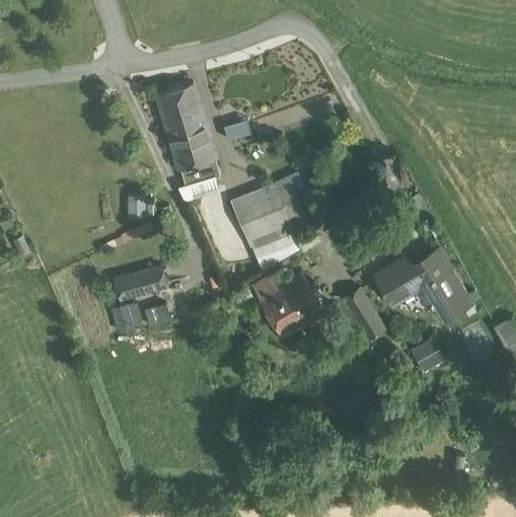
[(191,83),(155,93),(177,169),(178,169),(213,159),(214,159),(191,83)]
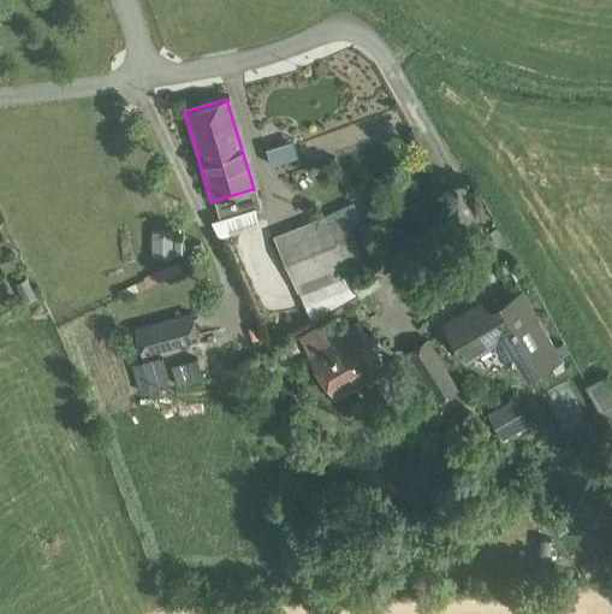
[(293,140),(265,151),(269,165),(298,154),(293,140)]
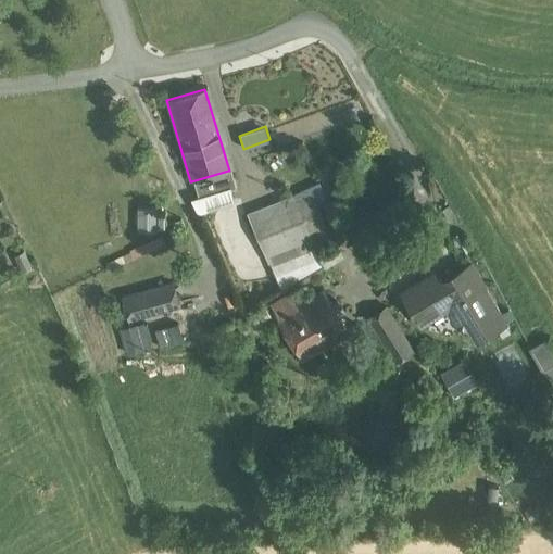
[(228,171),(191,181),(197,200),(234,189),(228,171)]
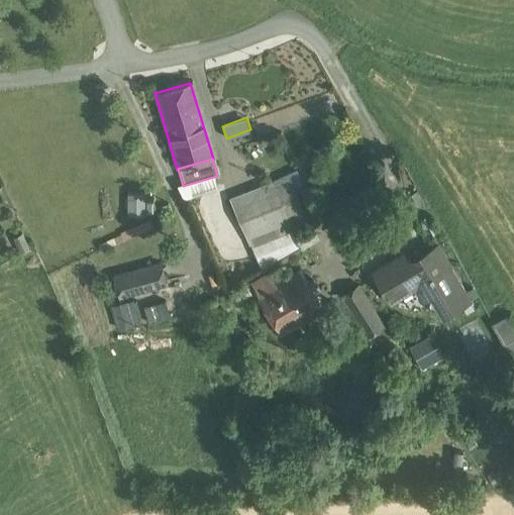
[(294,172),(262,188),(228,201),(242,231),(260,271),(298,249),(290,233),(307,225),(292,190),(300,186),(294,172)]
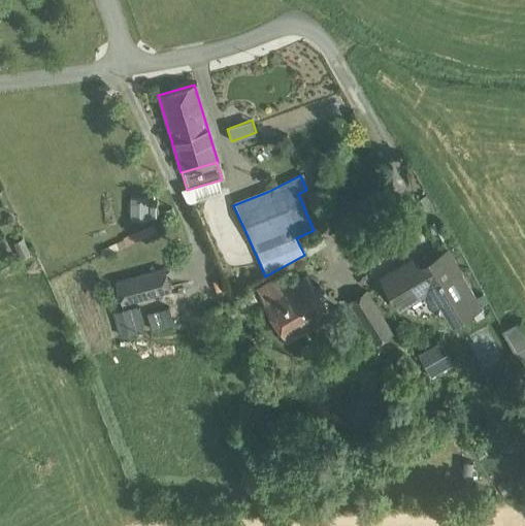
[(145,199),(128,198),(128,222),(145,222),(145,199)]
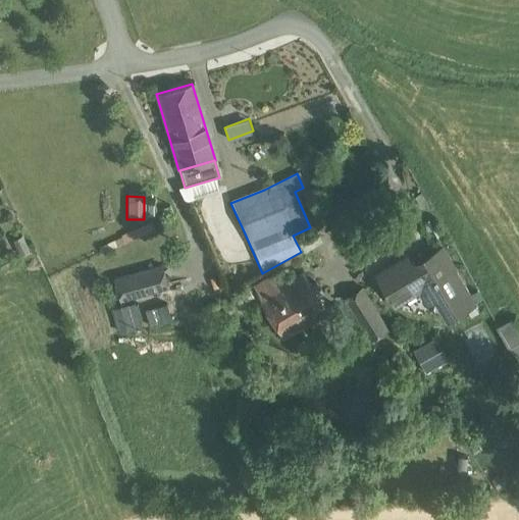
[(152,232),(148,224),(119,237),(123,245),(152,232)]
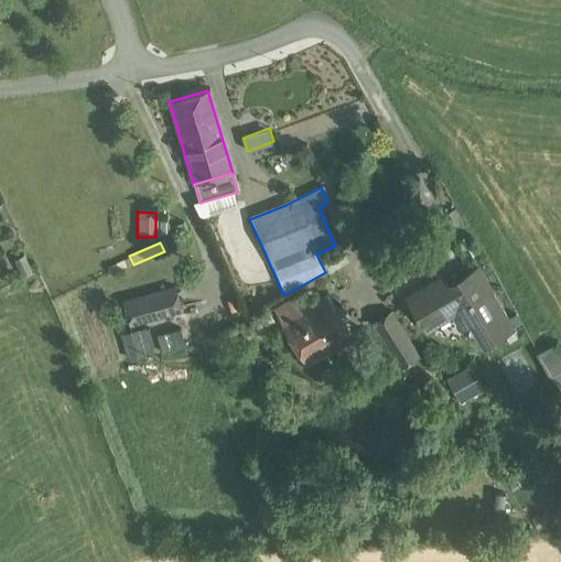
[(438,280),(407,299),(424,330),(451,314),(455,321),(471,312),(488,342),(509,330),(489,296),(491,295),(475,270),(460,279),(461,282),(444,292),(438,280)]
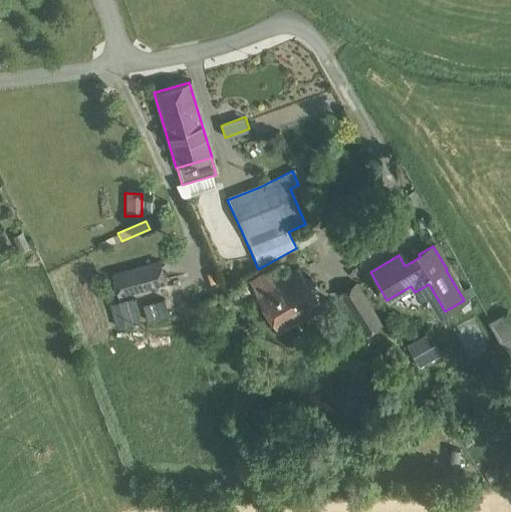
[(158,263),(111,276),(116,295),(164,282),(158,263)]
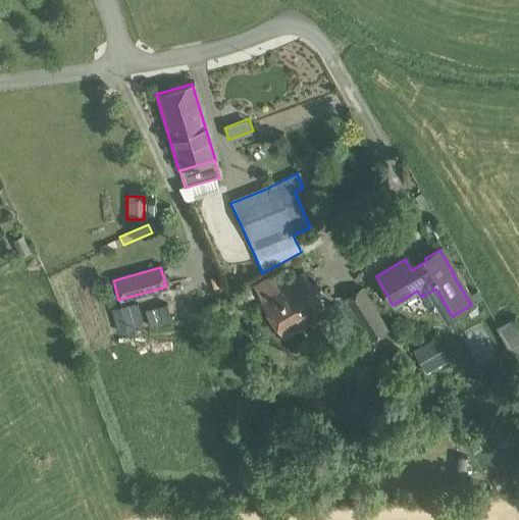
[(260,300),(259,301),(282,338),(324,312),(301,275),(276,291),(260,300)]
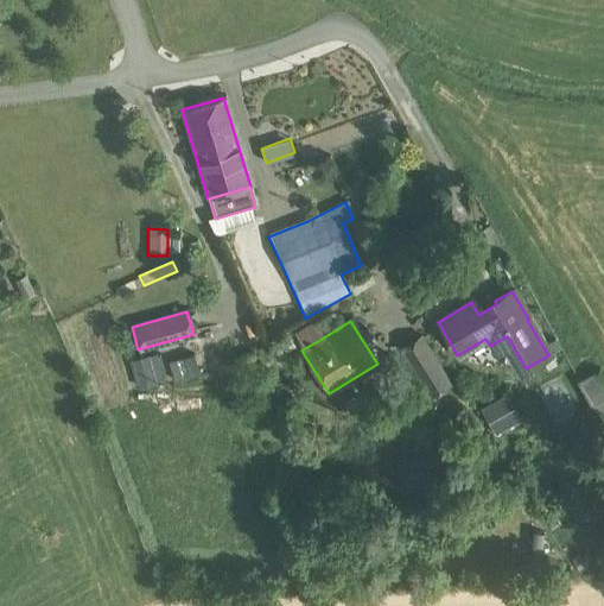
[(313,324),(294,336),(303,349),(322,339),(313,324)]
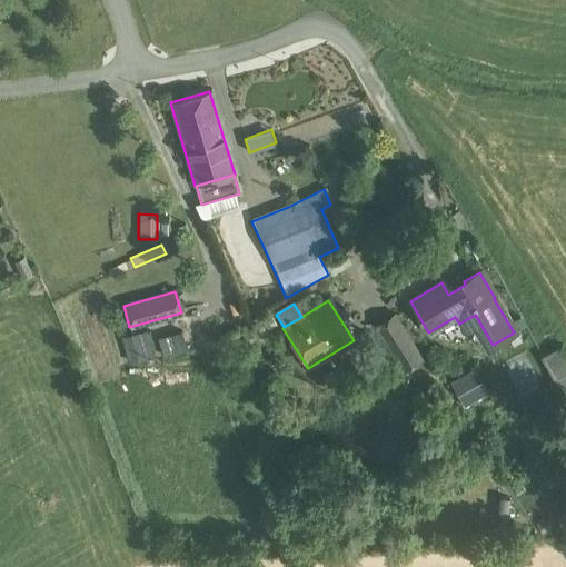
[(419,361),(391,316),(375,327),(403,371),(419,361)]
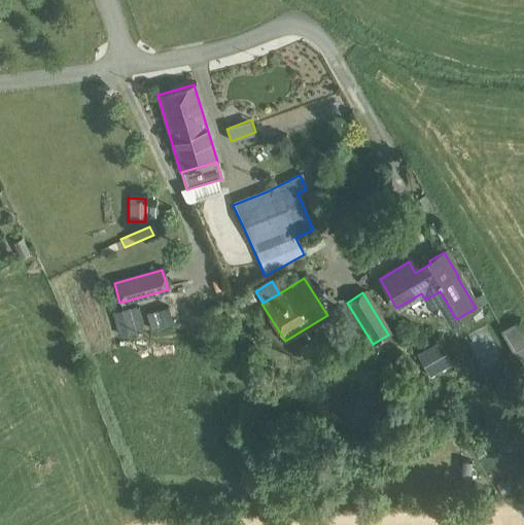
[(140,331),(134,307),(119,310),(125,336),(140,331)]
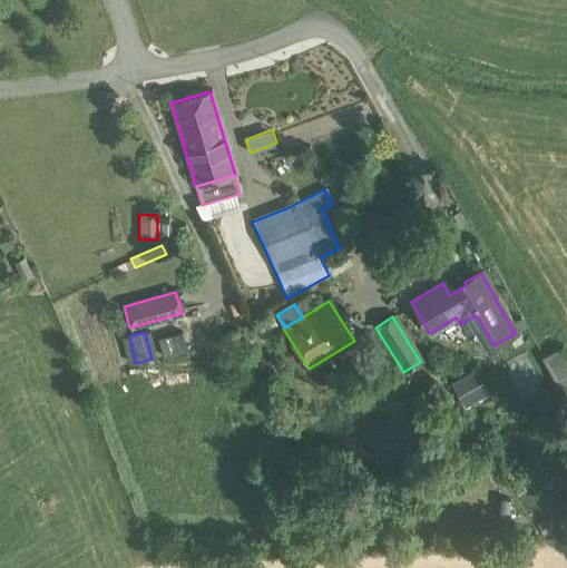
[(178,334),(156,341),(162,359),(184,352),(178,334)]
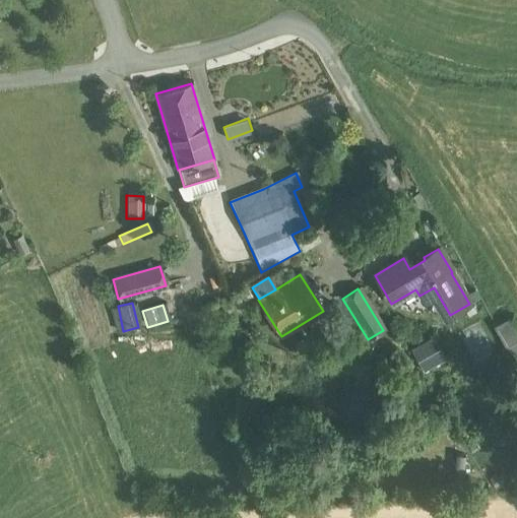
[(496,321),(506,349),(516,344),(516,332),(511,316),(496,321)]
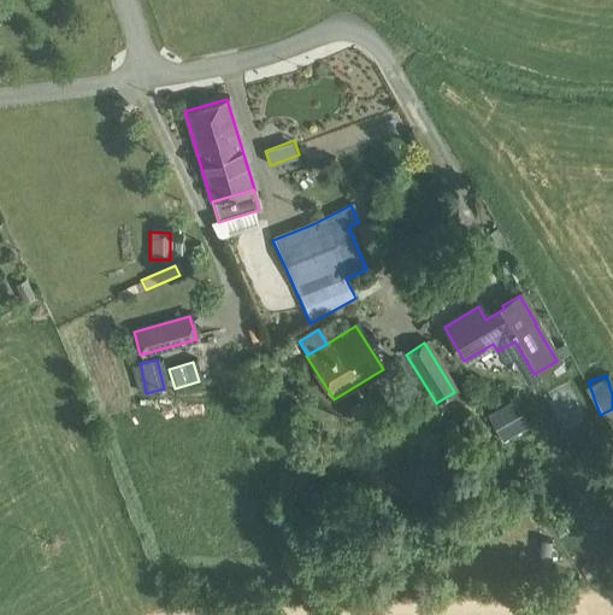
[(526,429),(512,402),(484,416),(499,443),(526,429)]
